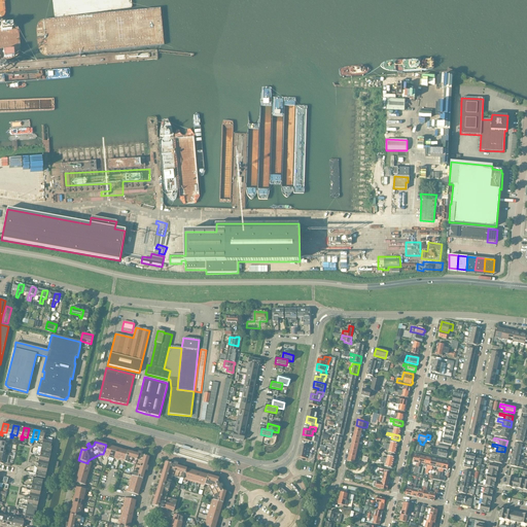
[(44,479),(49,458),(51,448),(50,448),(41,446),(38,445),(37,447),(41,448),(40,454),(36,453),(35,457),(39,458),(37,464),(34,463),(33,467),(37,468),(35,475),(28,472),(27,476),(44,479)]
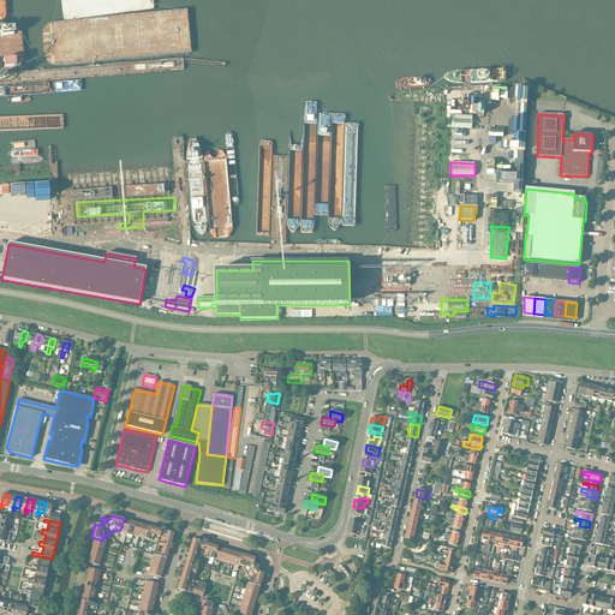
[(130,520),(126,519),(126,520),(124,519),(120,530),(120,532),(126,533),(130,520)]
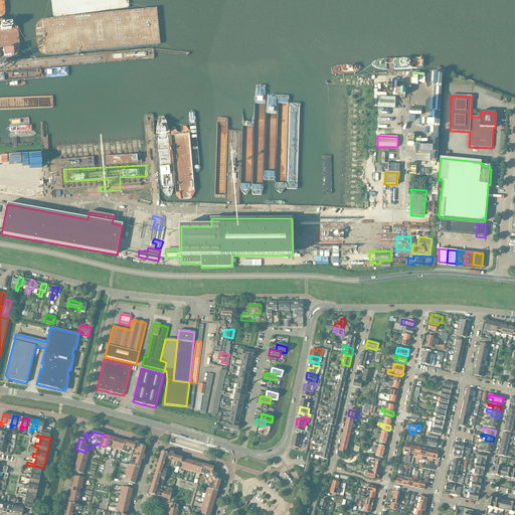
[(113,437),(109,436),(106,447),(111,449),(114,438),(113,438),(113,437)]
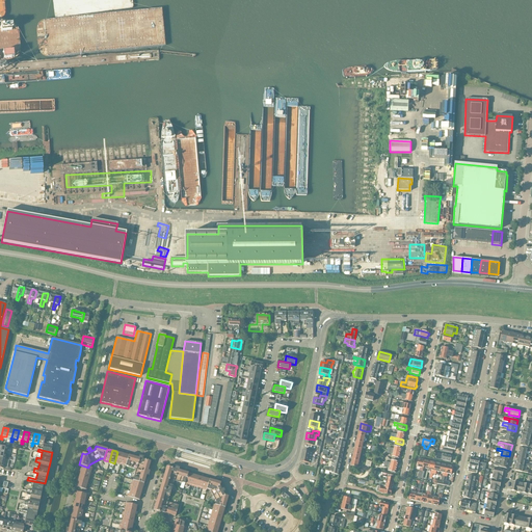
[(5,457),(6,453),(0,451),(0,457),(5,458),(5,459),(8,460),(9,458),(5,457)]
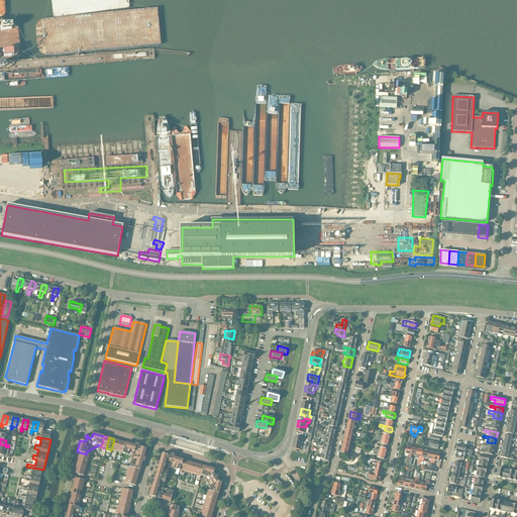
[(120,440),(116,439),(116,440),(114,439),(111,450),(116,451),(120,440)]
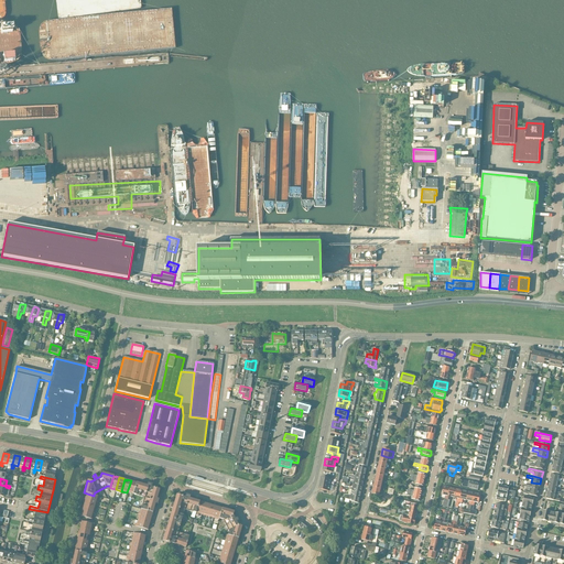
[(462,486),(465,487),(477,490),(479,484),(463,479),(462,486)]
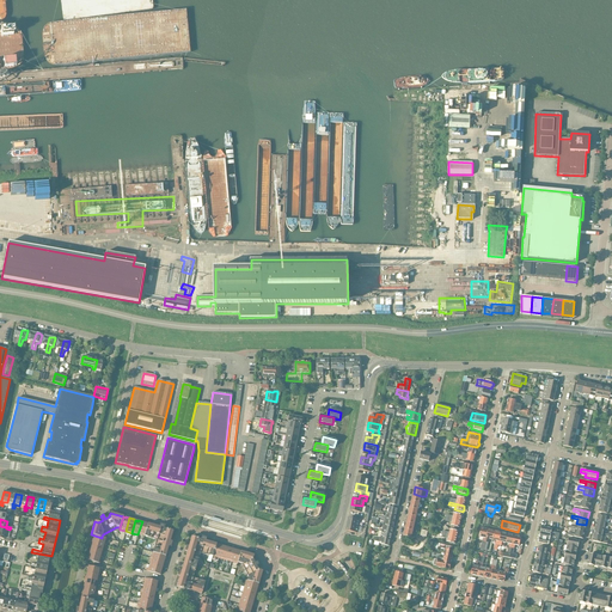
[(146,522),(142,521),(138,534),(145,537),(148,524),(146,524),(146,522)]
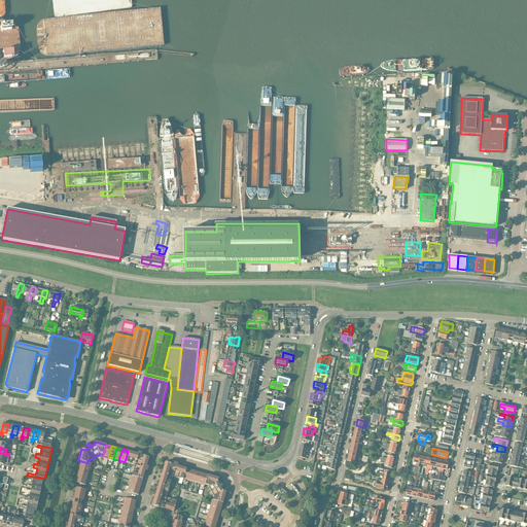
[(137,454),(130,452),(128,451),(125,462),(135,465),(138,454),(142,455),(143,453),(138,452),(137,454)]
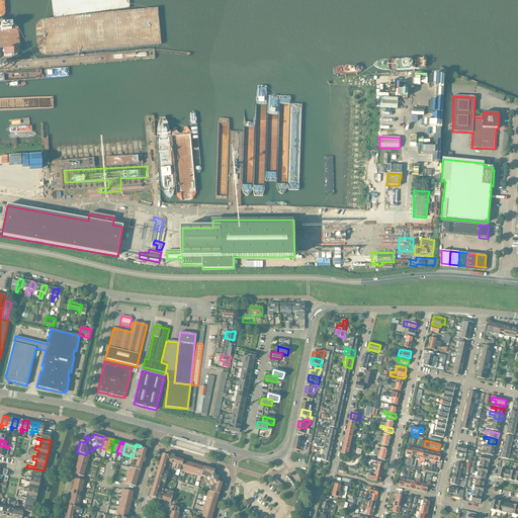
[(147,450),(140,447),(136,446),(133,457),(130,467),(140,470),(143,462),(145,463),(146,458),(144,457),(147,450)]
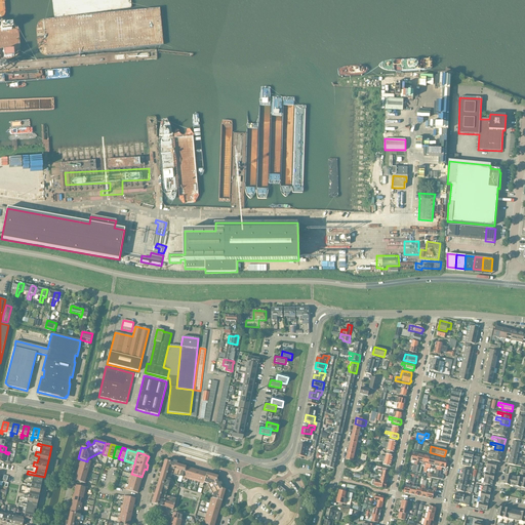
[(517,457),(518,454),(511,453),(510,458),(517,460),(522,461),(522,458),(517,457)]
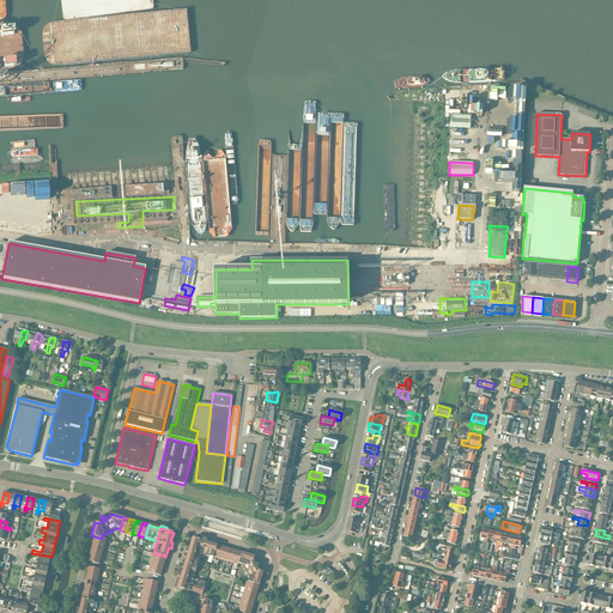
[(493,541),(496,532),(489,530),(485,548),(487,548),(490,540),(493,541)]
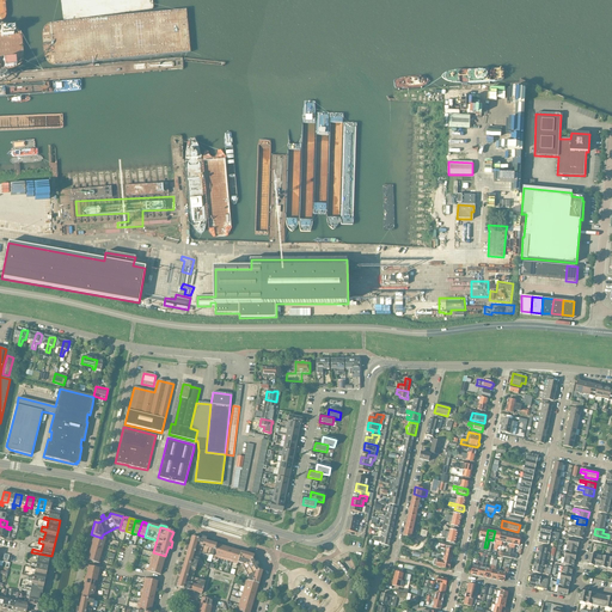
[(501,532),(499,545),(501,546),(502,543),(506,543),(508,534),(501,532)]
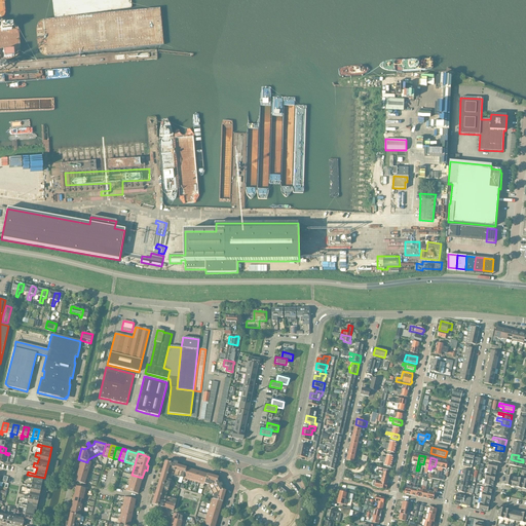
[(463,462),(462,466),(472,468),(473,463),(473,461),(478,462),(480,463),(480,461),(478,460),(474,459),(464,457),(463,462)]
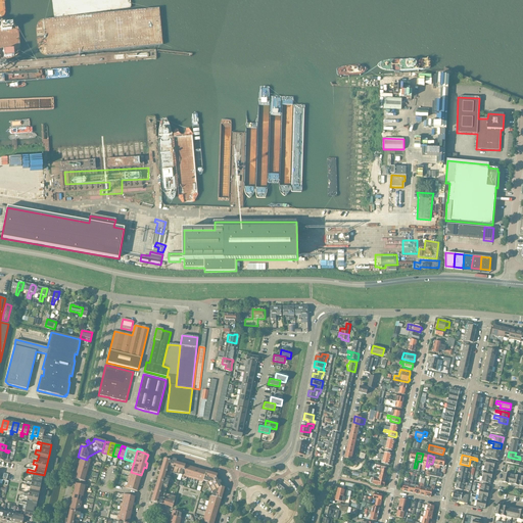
[(389,462),(390,460),(378,457),(377,459),(382,461),(382,464),(389,465),(389,464),(390,464),(390,463),(389,462)]
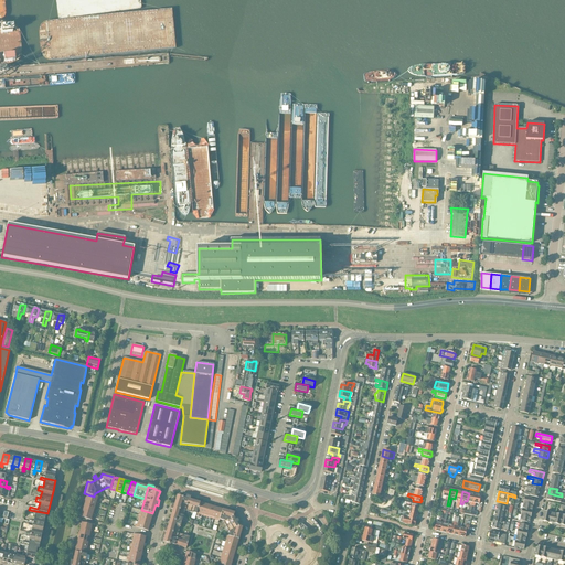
[(555,499),(556,496),(548,493),(546,500),(561,502),(561,500),(555,499)]
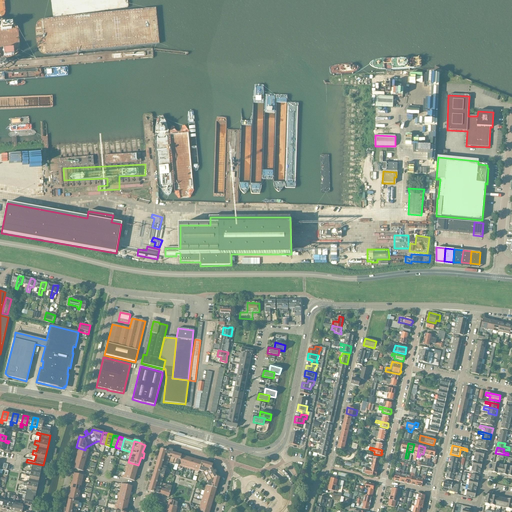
[(89,454),(90,451),(85,449),(85,450),(79,448),(78,451),(77,451),(77,453),(89,456),(90,454),(89,454)]
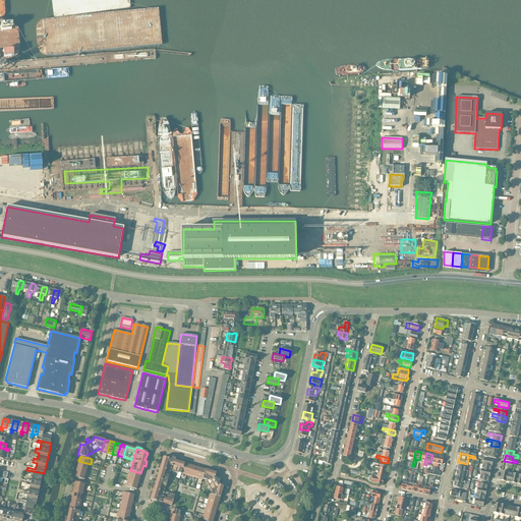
[(437,471),(439,464),(442,465),(444,457),(438,456),(435,472),(433,475),(440,476),(441,472),(437,471)]
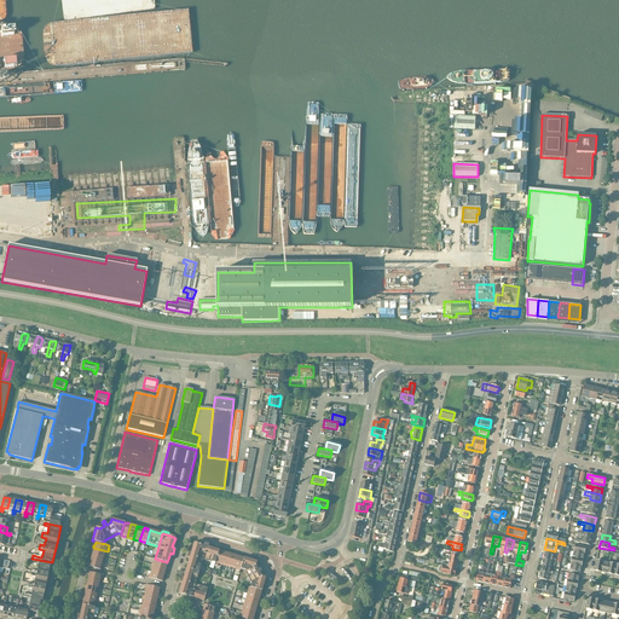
[(215,563),(219,550),(208,548),(208,544),(202,543),(202,545),(194,543),(191,553),(189,551),(186,557),(189,559),(186,568),(198,572),(202,560),(215,563)]
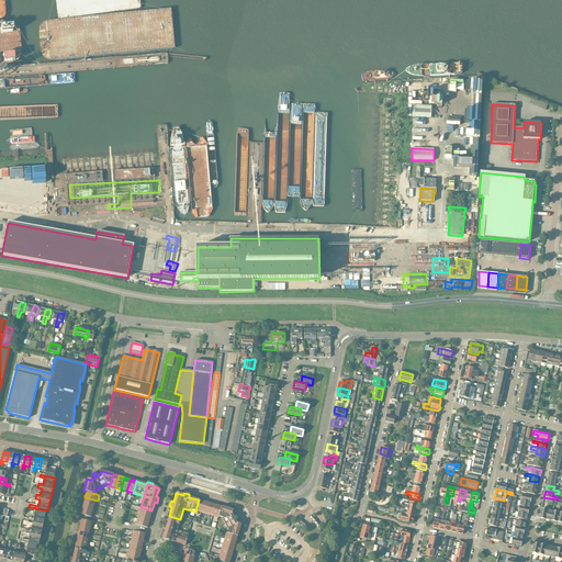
[(98,503),(98,501),(85,497),(83,499),(85,499),(83,503),(94,506),(96,503),(98,503)]
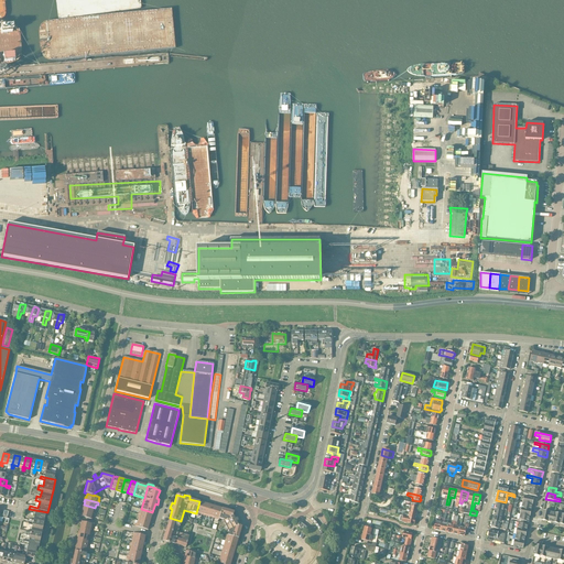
[(205,502),(202,501),(201,502),(199,501),(196,513),(202,514),(205,502)]
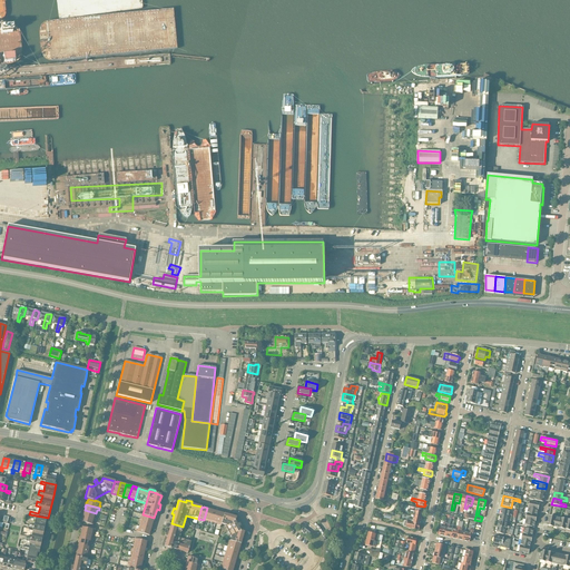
[(414,514),(414,518),(421,519),(422,516),(422,513),(423,510),(410,507),(409,513),(414,514)]
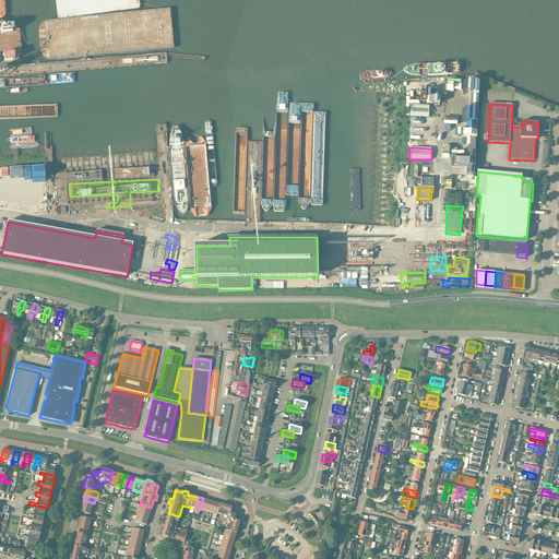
[(207,499),(203,498),(200,510),(205,512),(209,500),(206,500),(207,499)]
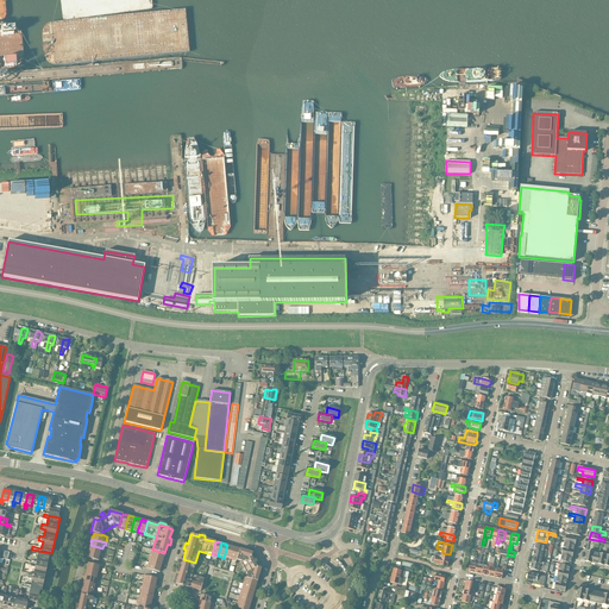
[(544,550),(545,546),(537,544),(534,551),(542,552),(542,553),(546,553),(547,551),(544,550)]
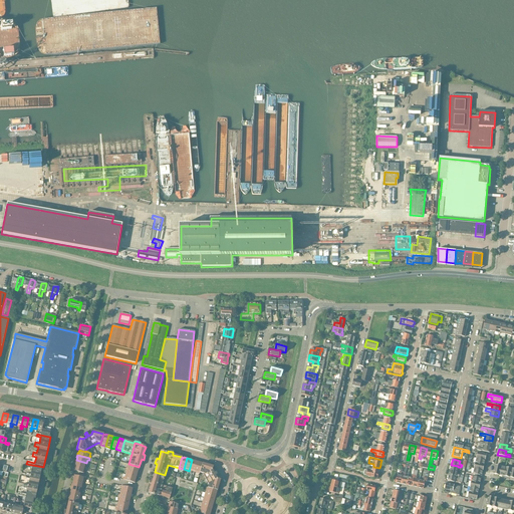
[(85,466),(86,463),(76,460),(75,464),(74,463),(74,465),(86,469),(87,467),(85,466)]
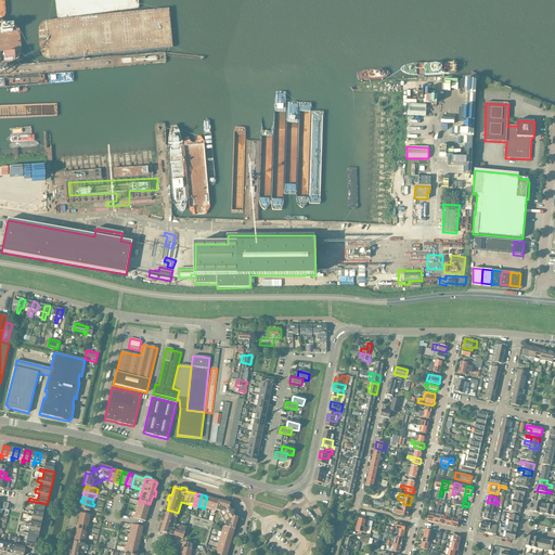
[(213,498),(209,497),(209,498),(207,497),(204,508),(209,511),(213,498)]
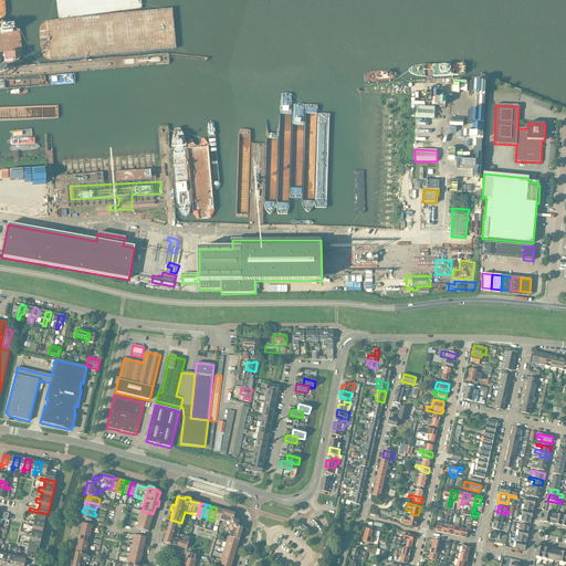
[(221,509),(217,507),(213,521),(219,522),(220,521),(222,511),(221,510),(221,509)]
